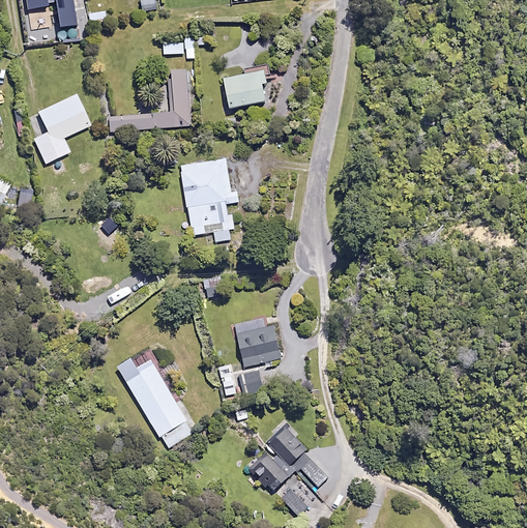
[(75,4),(74,0),(26,0),(29,12),(75,4)]
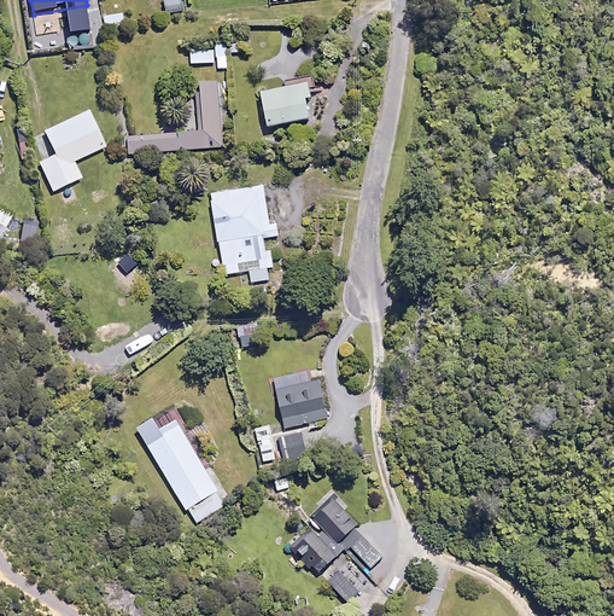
[(180,11),(180,0),(162,0),(162,12),(180,11)]
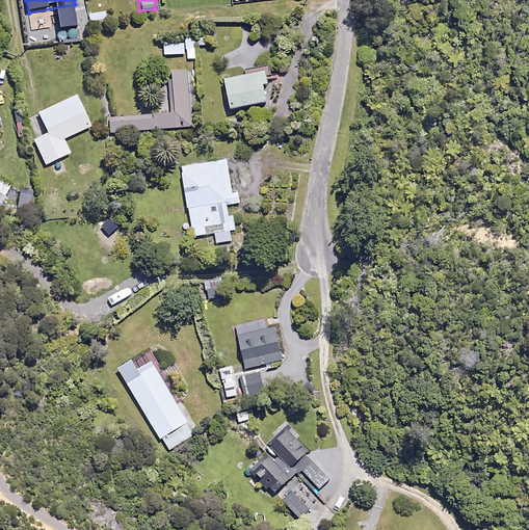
[(89,38),(84,7),(68,10),(73,42),(89,38)]
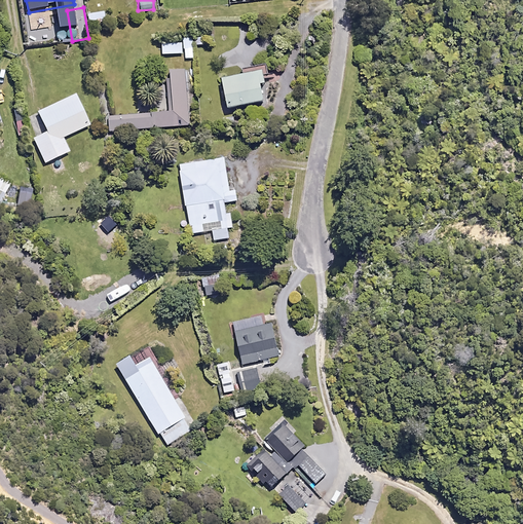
[(184,70),(165,71),(169,110),(109,114),(109,129),(188,123),(184,70)]
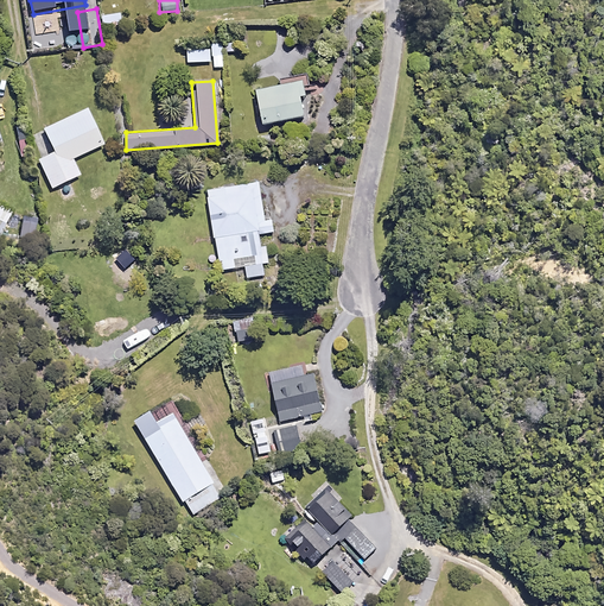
[(306,95),(304,82),(256,90),(262,125),(306,117),(302,96),(306,95)]
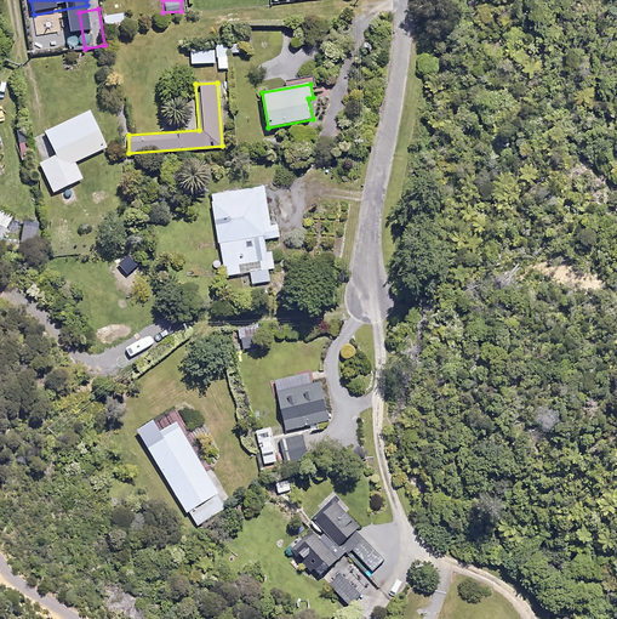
[(106,146),(90,111),(45,130),(56,154),(39,163),(52,192),(81,179),(74,162),(106,146)]
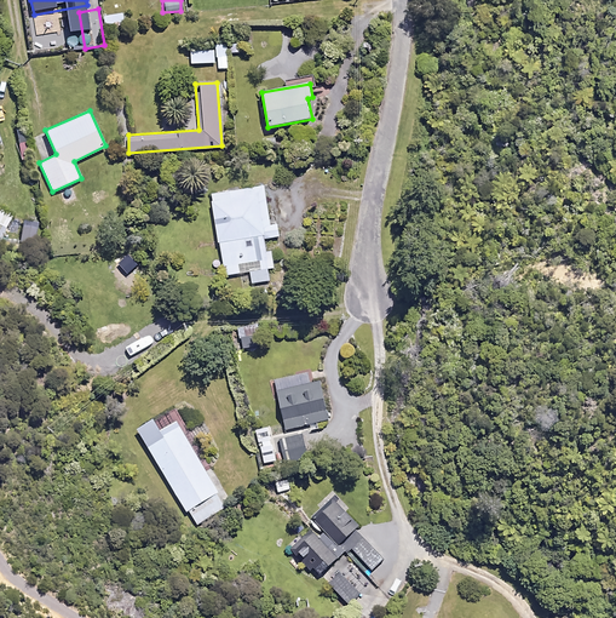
[(101,183),(93,173),(79,184),(86,194),(101,183)]
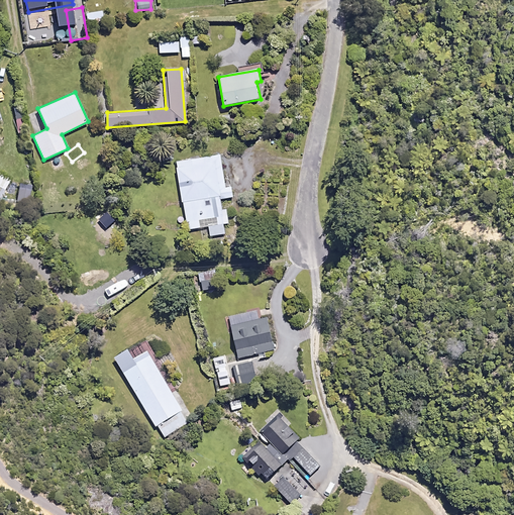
[(225,187),(220,155),(176,161),(187,228),(207,225),(209,235),(224,232),(222,223),(228,222),(225,208),(221,209),(220,198),(232,196),(231,186),(225,187)]
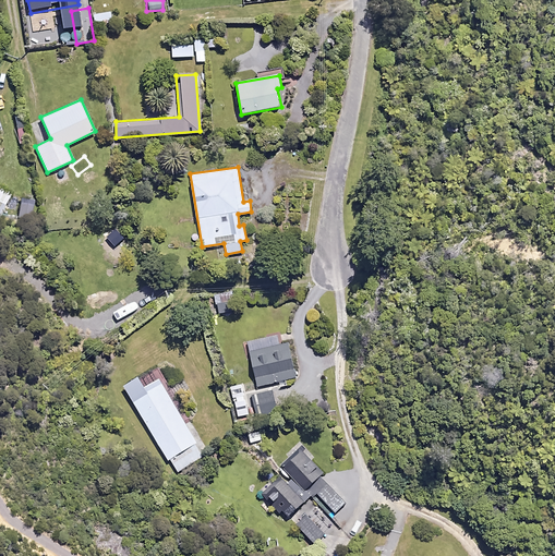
[(0,208),(11,192),(0,185),(0,208)]
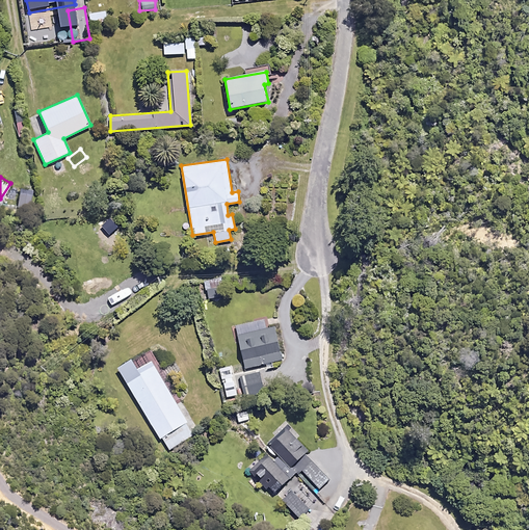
[(40,209),(26,210),(27,229),(41,229),(40,209)]
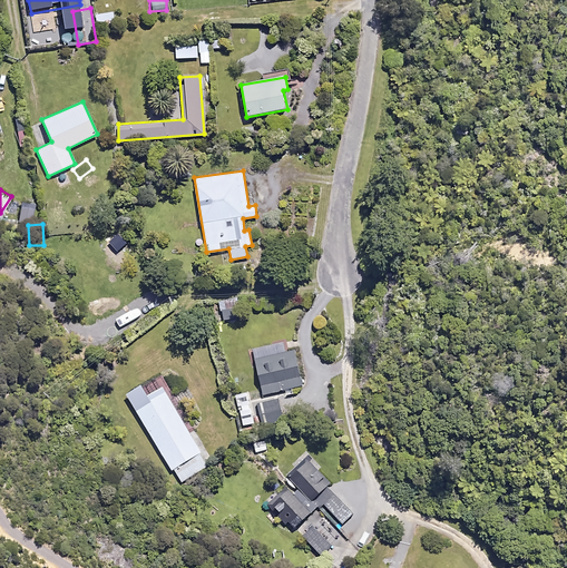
[(237,296),(223,299),(224,310),(240,309),(237,296)]
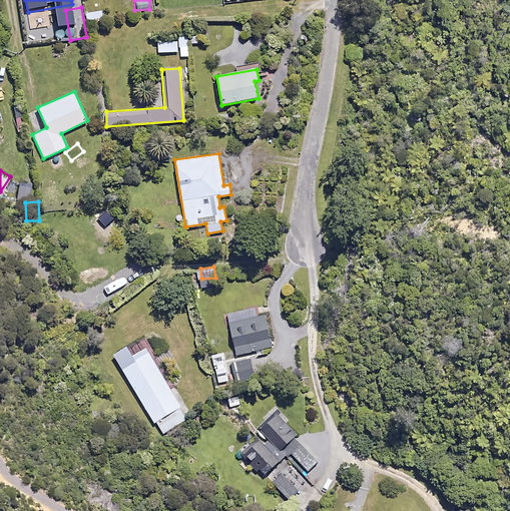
[(258,316),(229,323),(236,355),(272,347),(266,315),(258,316)]
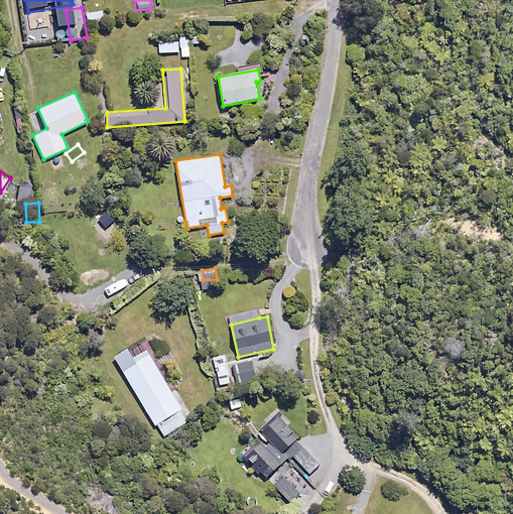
[(186,418),(141,340),(113,356),(158,434),(186,418)]
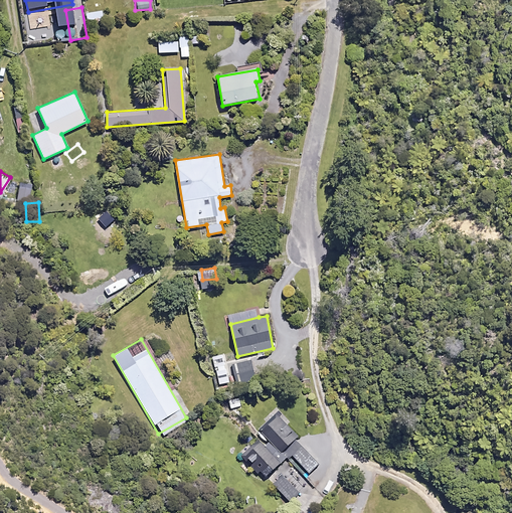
[(222,352),(211,354),(215,375),(226,372),(222,352)]
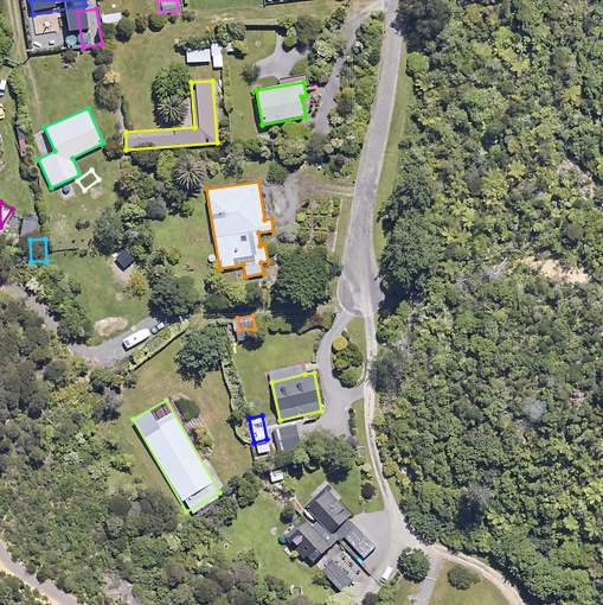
[(301,447),(296,424),(278,427),(283,451),(301,447)]
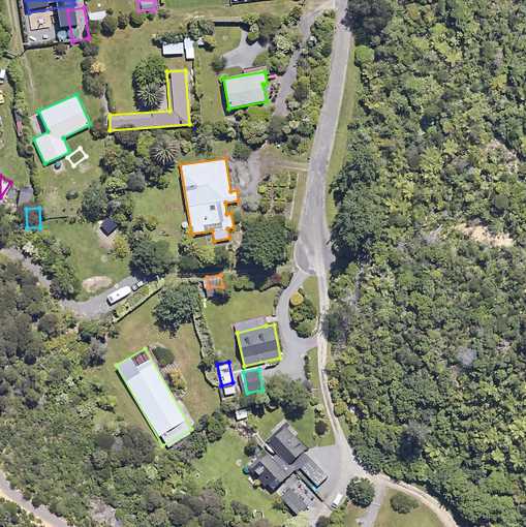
[(233,383),(221,386),(224,396),(236,393),(233,383)]
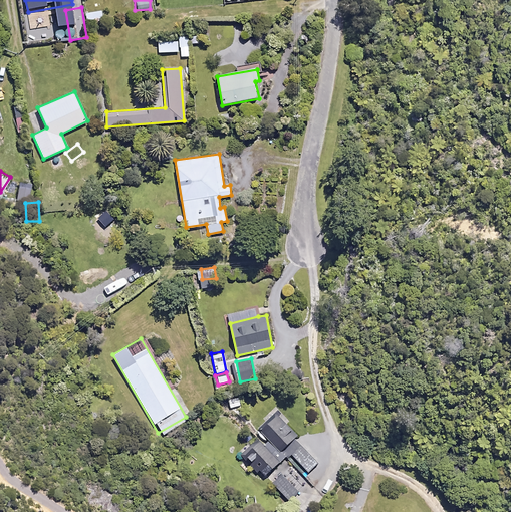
[(286,456),(305,475),(324,456),(272,406),(231,448),(259,475),(262,472),(267,476),(286,456)]
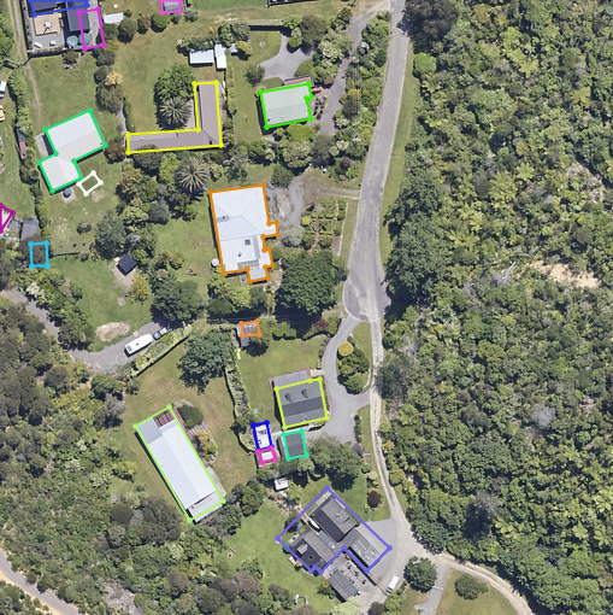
[(343,548),(320,572),(328,580),(324,584),(343,603),(367,578),(363,574),(366,570),(343,548)]
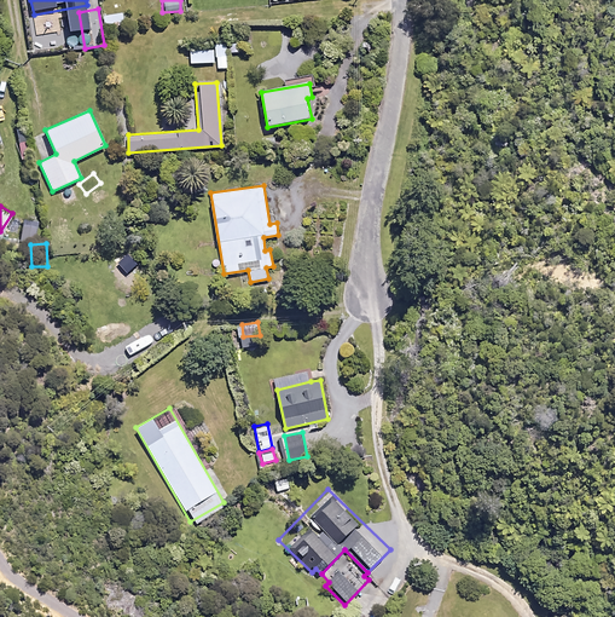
All buildings are outlined.
